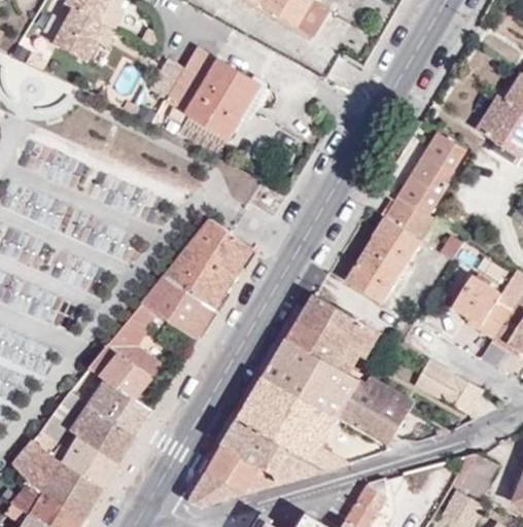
[(69,0),(67,4),(75,9),(82,13),(98,22),(107,5),(109,0),(69,0)]
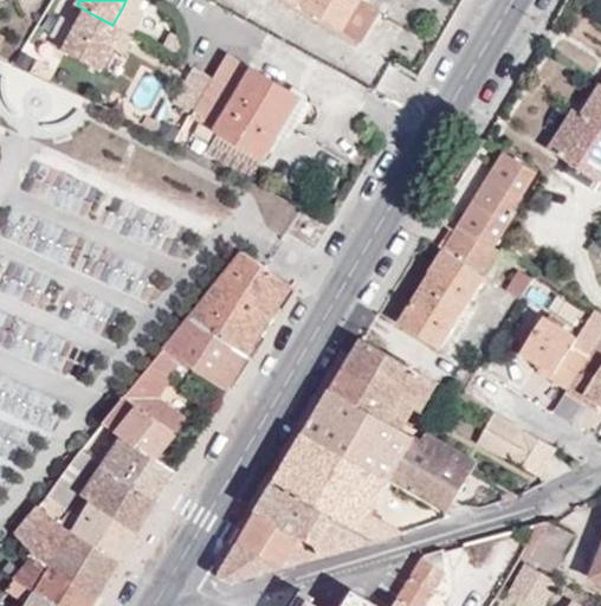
[(125,0),(123,6),(135,12),(141,0),(125,0)]
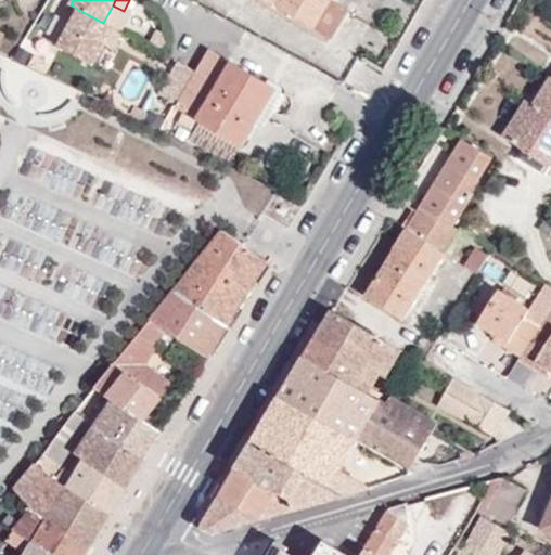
[(264,0),(315,29),(331,0),(264,0)]
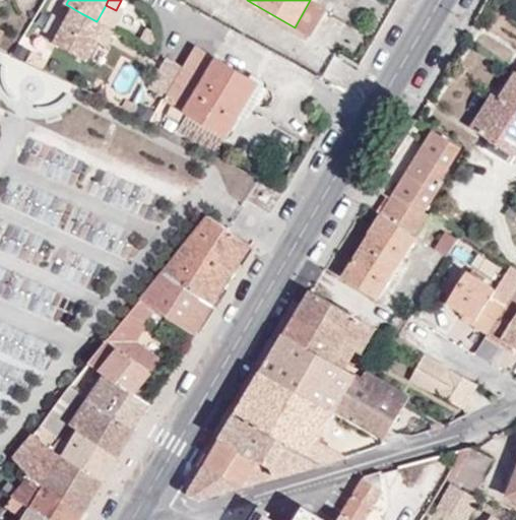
[(325,8),(312,0),(310,0),(295,27),(310,37),(325,8)]
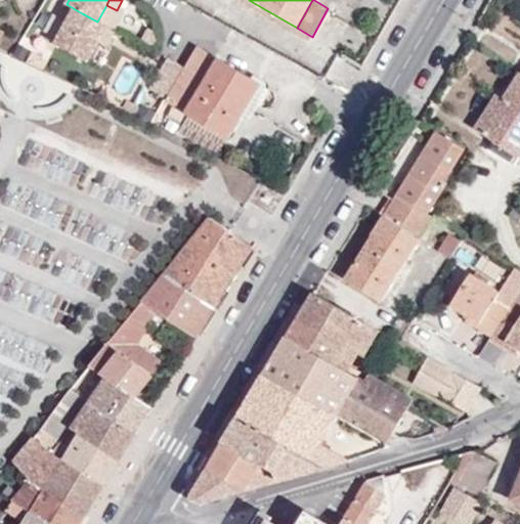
[(97,22),(82,13),(75,9),(56,43),(87,59),(96,42),(105,47),(115,30),(105,25),(104,25),(97,22)]
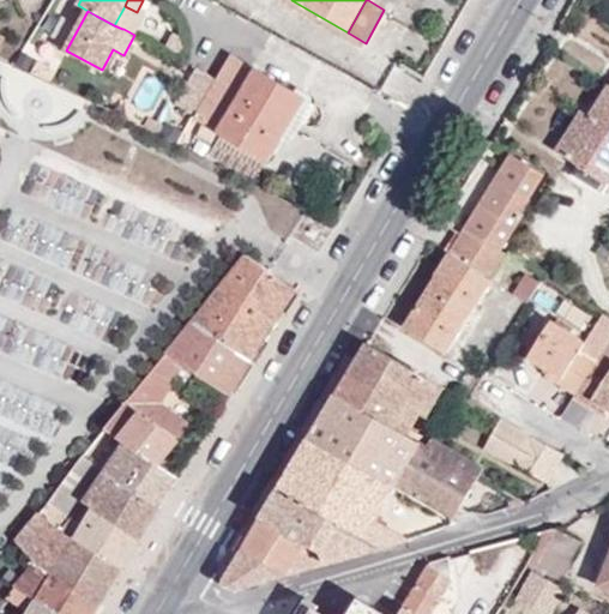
[(197,110),(193,118),(264,163),(303,101),(230,58),(217,79),(206,96),(197,110)]
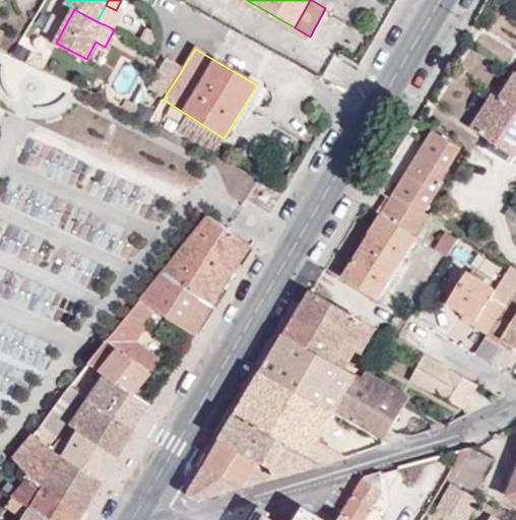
[(152,85),(167,93),(175,81),(184,67),(168,57),(152,85)]
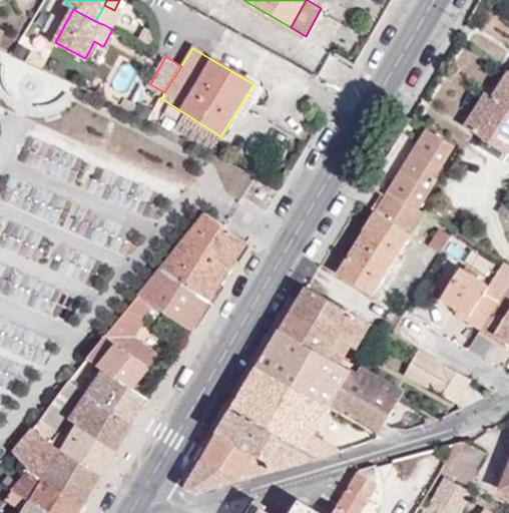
[(502,153),(508,141),(508,72),(505,70),(489,95),(482,91),(461,127),(502,153)]
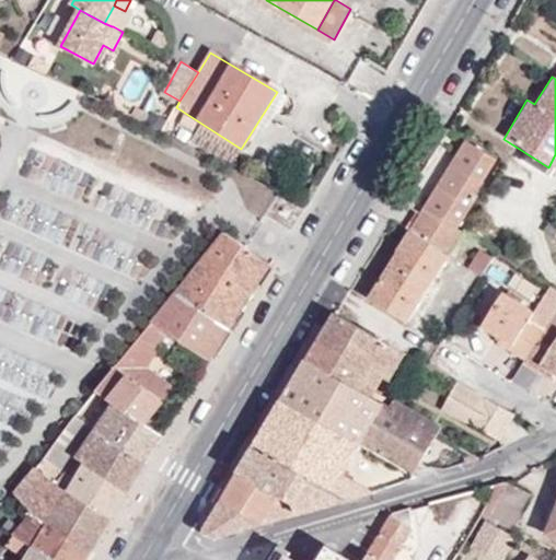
[(476,195),(473,194),(495,160),(463,140),(367,296),(403,319),(455,232),(453,231),(476,195)]
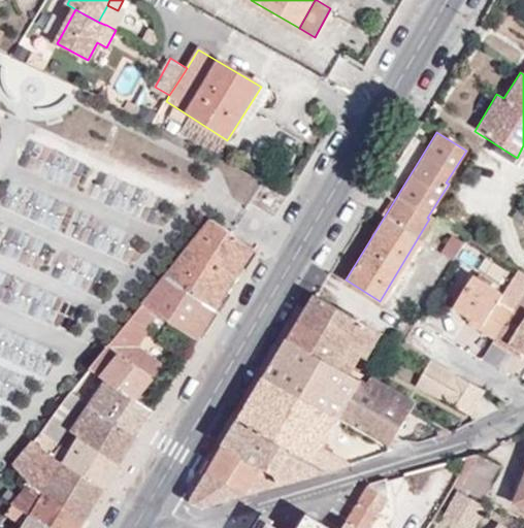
[(523,227),(523,224),(523,215),(514,208),(509,218),(523,227)]
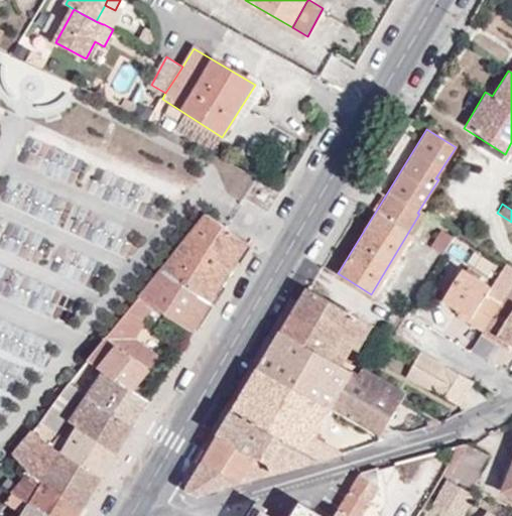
[(247,245),(208,216),(162,271),(210,304),(247,245)]
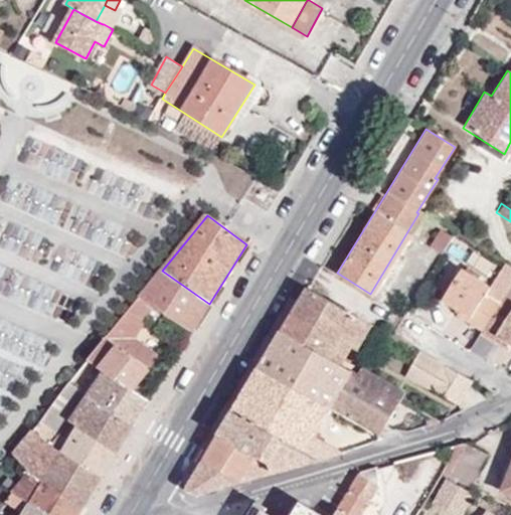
[(440,253),(450,236),(438,229),(429,246),(440,253)]
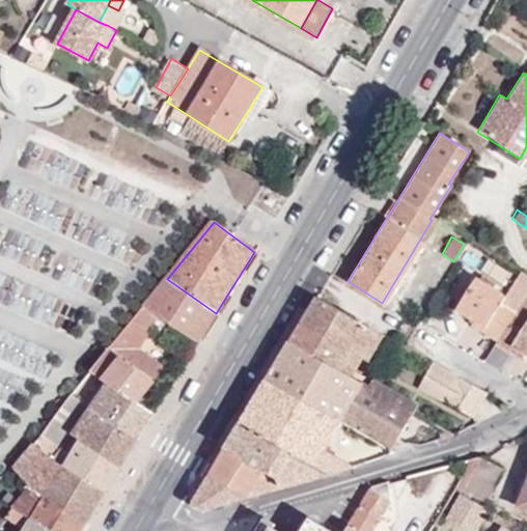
[(526,286),(526,280),(516,274),(503,297),(500,302),(512,310),(516,305),(526,286)]
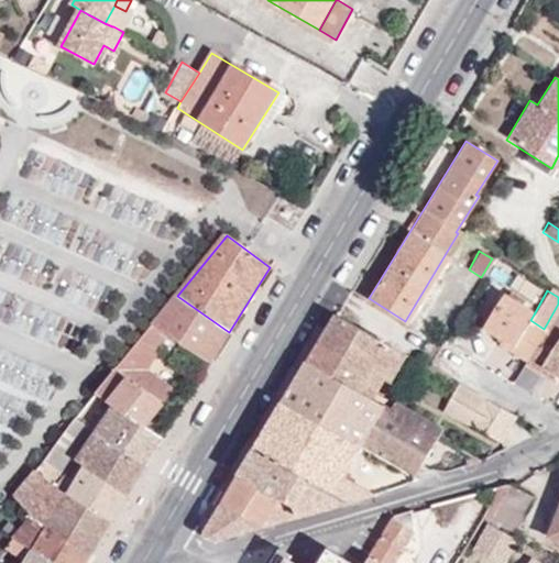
[(523,362),(527,356),(555,374),(558,376),(558,338),(544,329),(530,320),(534,315),(502,295),(482,327),(501,340),(497,345),(523,362)]
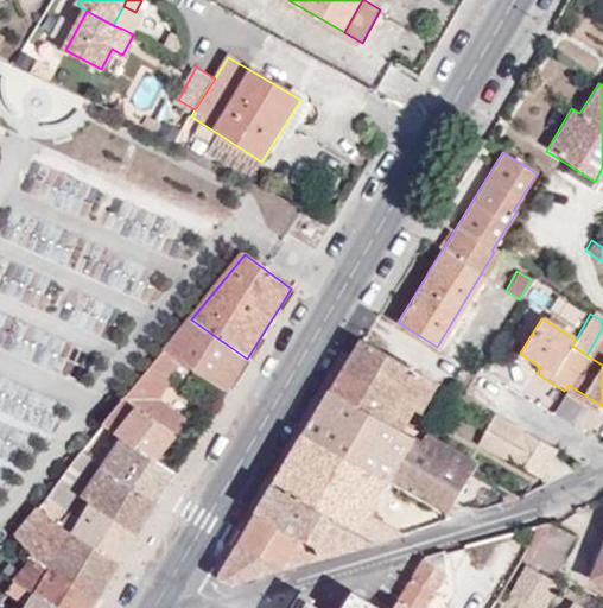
[(247,359),(191,320),(166,350),(179,359),(195,369),(226,391),(247,359)]
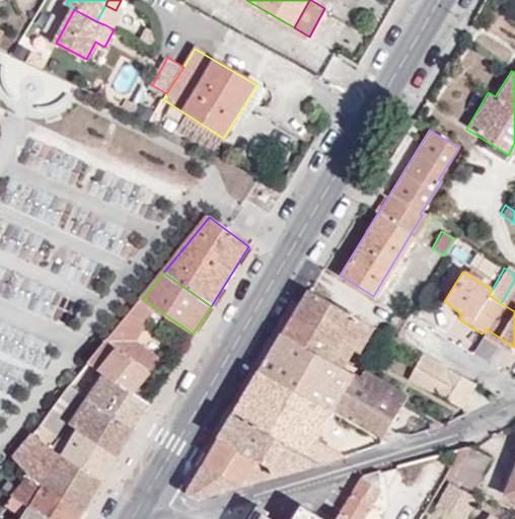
[(369,323),(308,289),(282,332),(339,366),(352,344),(356,347),(369,323)]
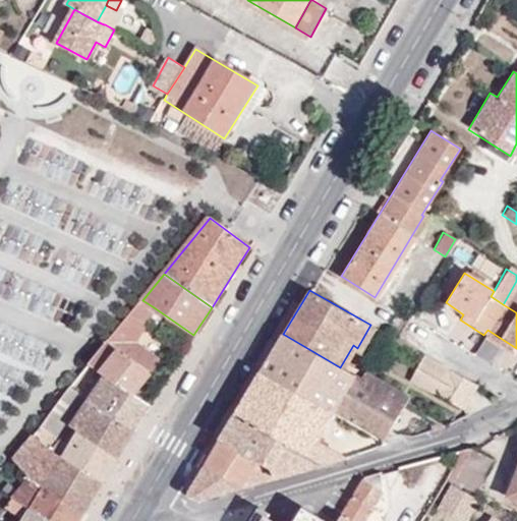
[(129,341),(154,307),(142,300),(130,315),(89,364),(102,373),(128,395),(130,392),(137,397),(155,377),(153,374),(160,365),(129,341)]
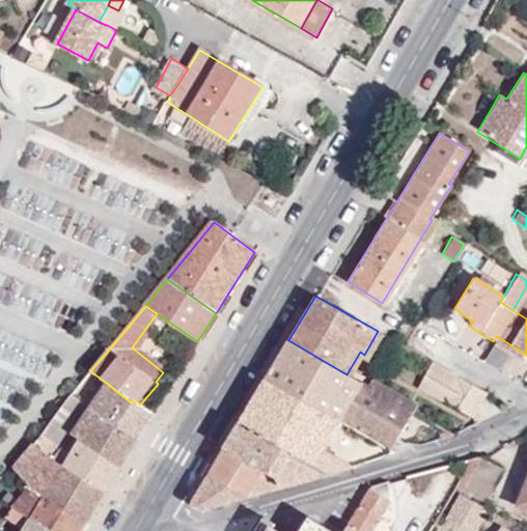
[(159,341),(186,359),(197,341),(170,323),(159,341)]
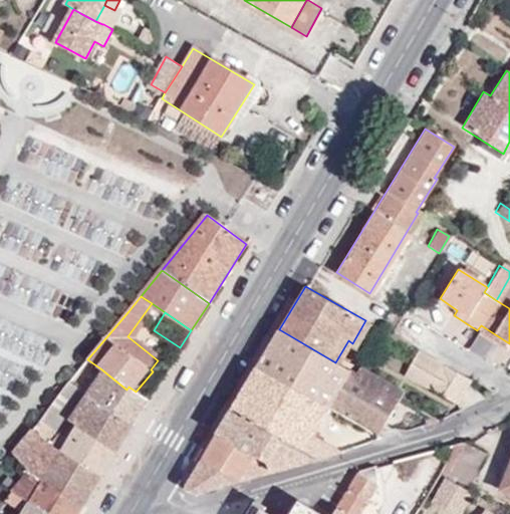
[(352,343),(348,340),(335,362),(340,365),(349,347),(355,351),(370,323),(365,320),(352,343)]
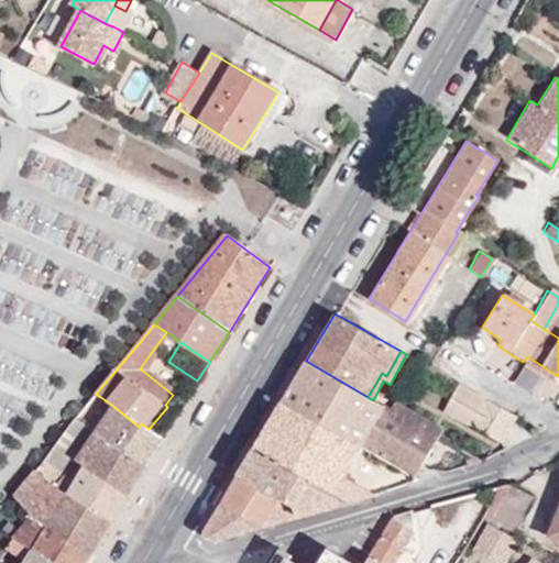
[(521,365),(549,383),(555,374),(527,356),(523,362),(521,365)]
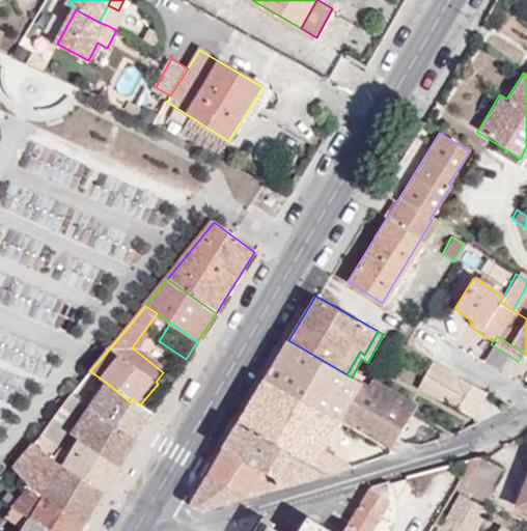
[(347,374),(288,340),(266,379),(337,420),(359,382),(352,378),(347,374)]
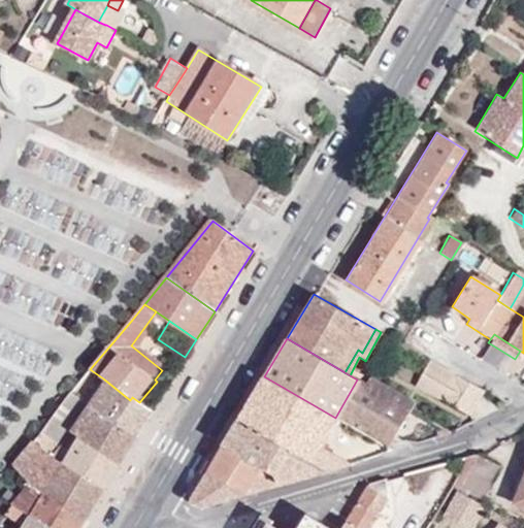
[(428,359),(415,383),(438,397),(453,373),(451,372),(428,359)]
